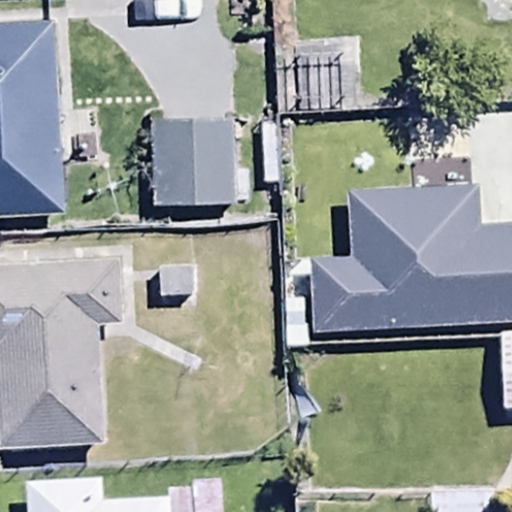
[(0,221),(62,218),(51,28),(0,31),(0,221)]
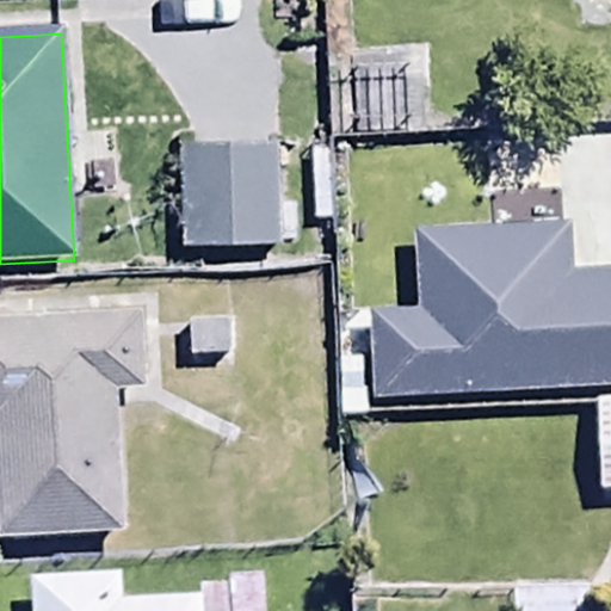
[(276,102),(168,102),(168,207),(276,207),(276,102)]
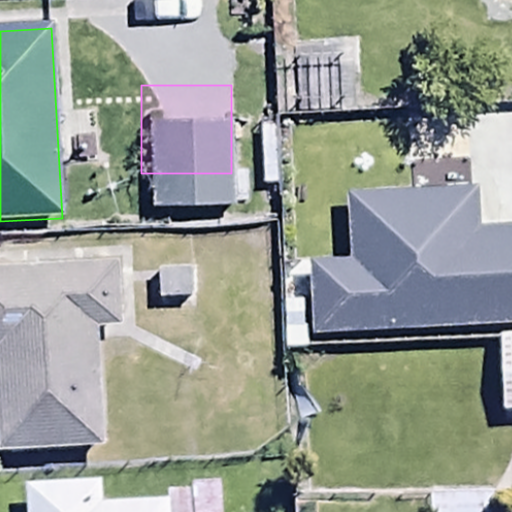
[(315,331),(511,319),(511,224),(481,226),(479,180),(349,187),(353,258),(311,260),(315,331)]
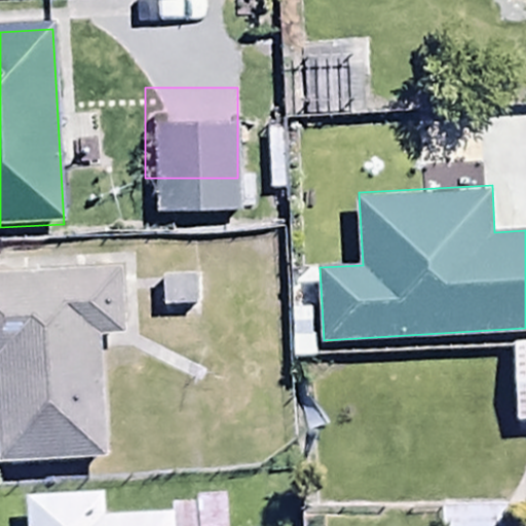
[(120,261),(0,264),(0,459),(103,457),(99,323),(122,323),(120,261)]
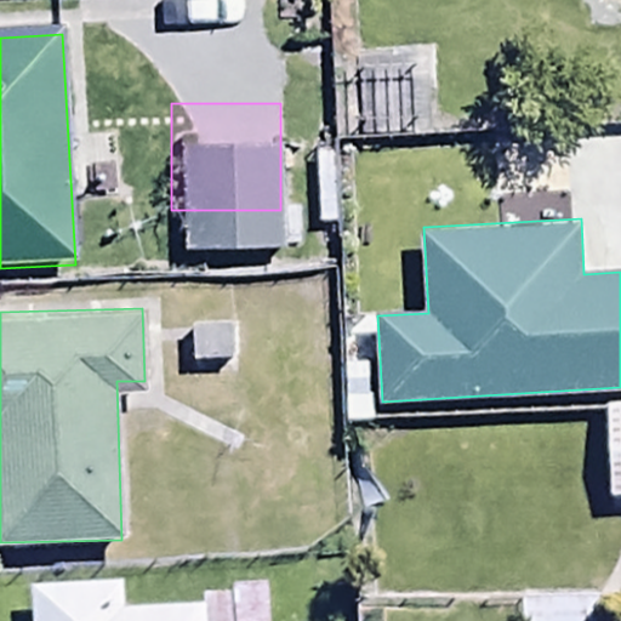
[(620,397),(608,398),(608,503),(620,503),(620,397)]
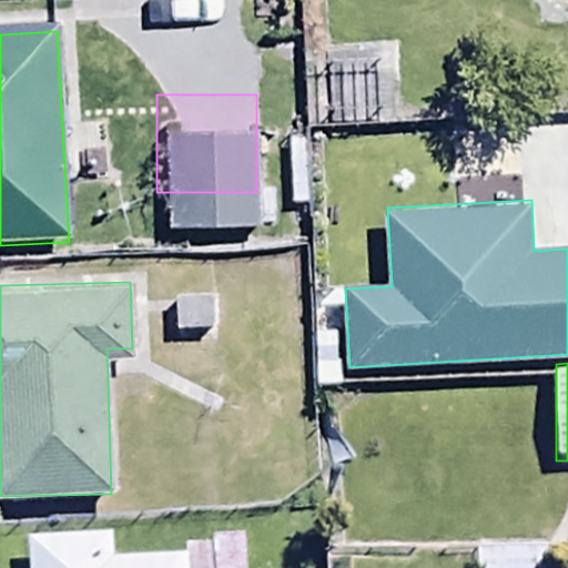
[(24,531),(26,567),(188,567),(186,549),(115,551),(114,529),(24,531)]
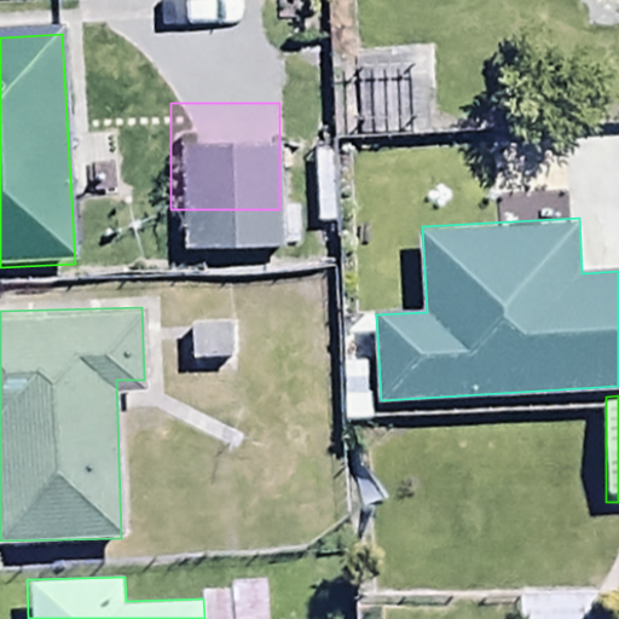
All buildings are outlined.
